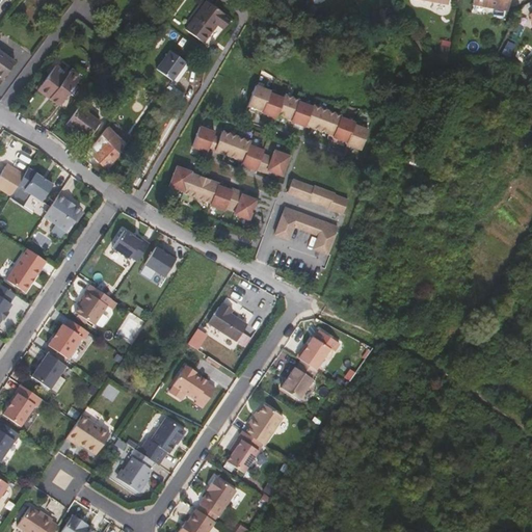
[(206,0),(185,29),(205,43),(218,25),(223,29),(232,19),(225,15),(225,14),(206,0)]
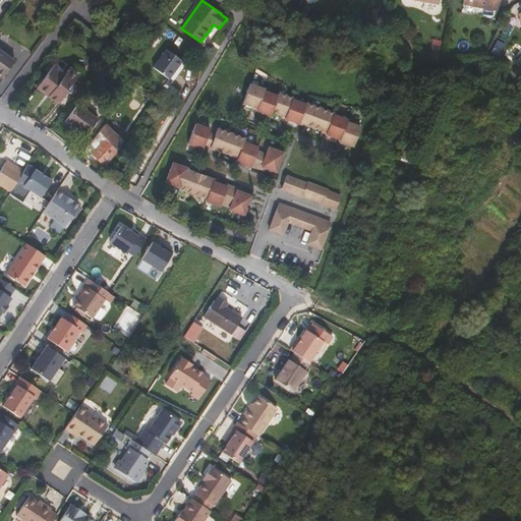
[(463,0),(463,3),(498,10),(499,0),(463,0)]
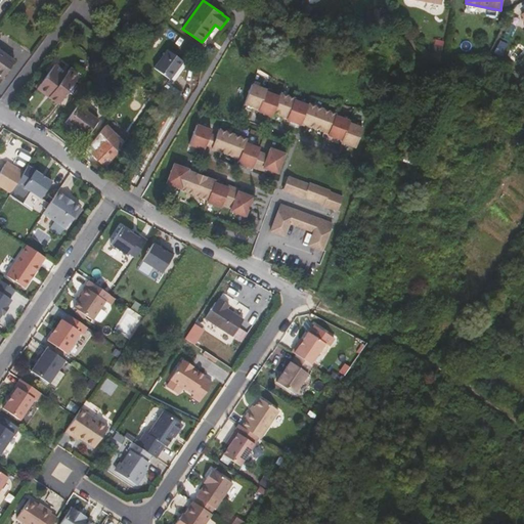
[(0,49),(0,76),(2,79),(14,60),(0,49)]
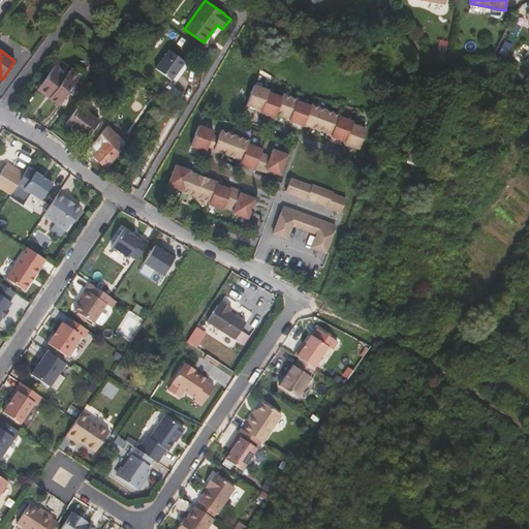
[(169,50),(156,68),(172,81),(186,62),(169,50)]
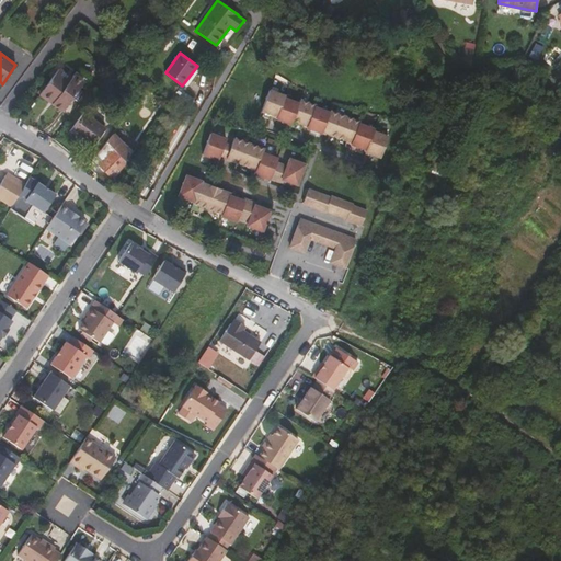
[(58,68),(39,94),(61,112),(87,79),(76,71),(71,78),(58,68)]
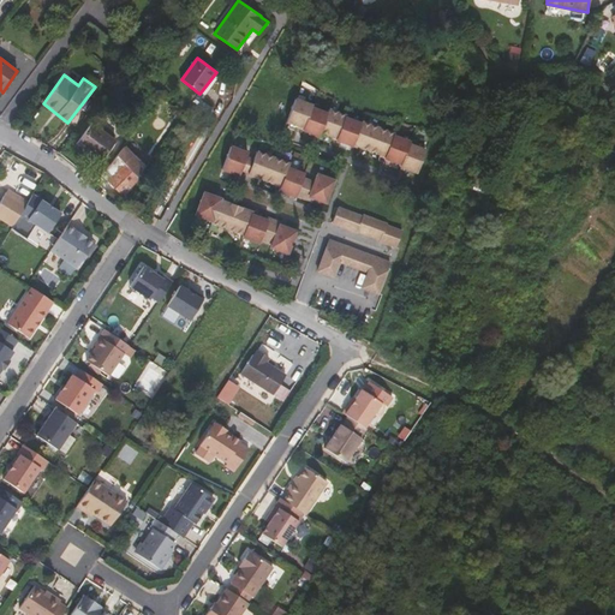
[(162,96),(157,103),(168,113),(173,108),(162,96)]
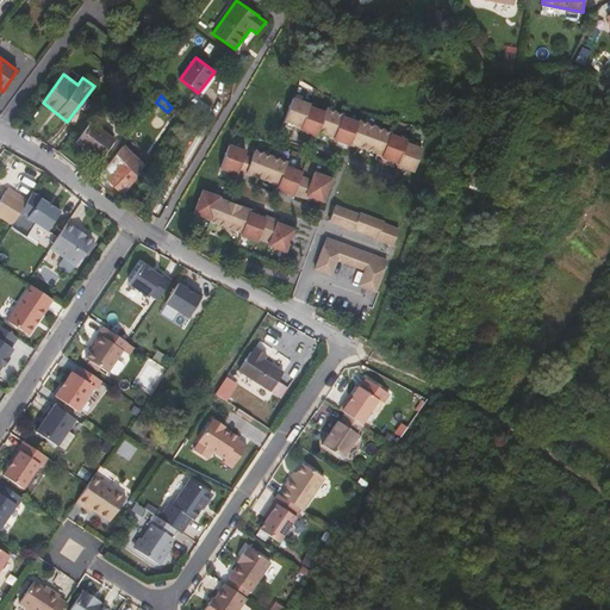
[(143,98),(132,109),(139,116),(150,105),(143,98)]
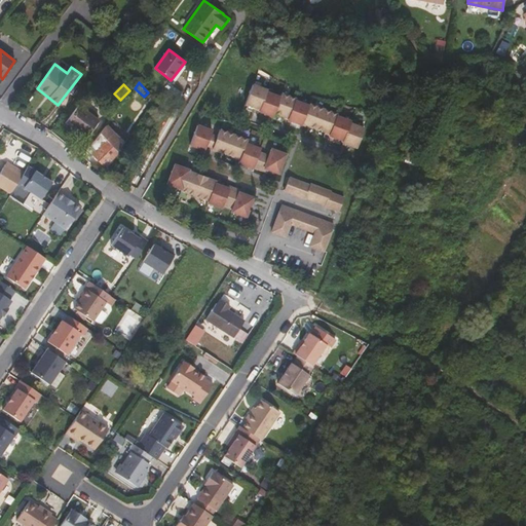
[(254,84),(247,104),(261,109),(267,91),(268,89),(254,84)]
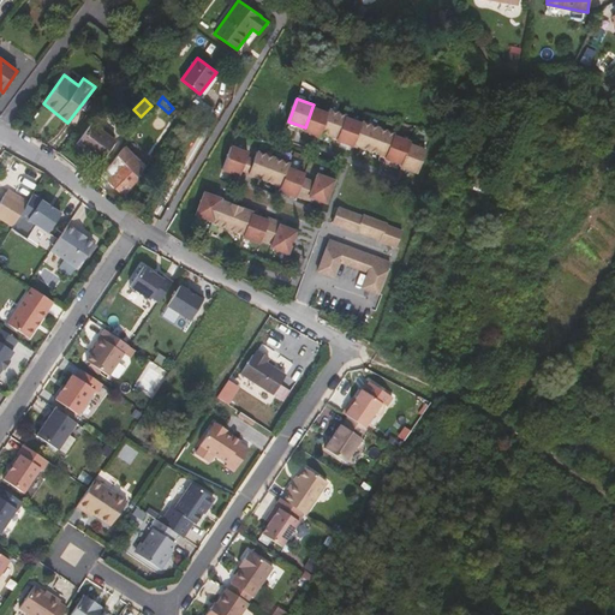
[(312,107),(305,127),(304,130),(321,136),(322,132),(329,113),(312,107)]
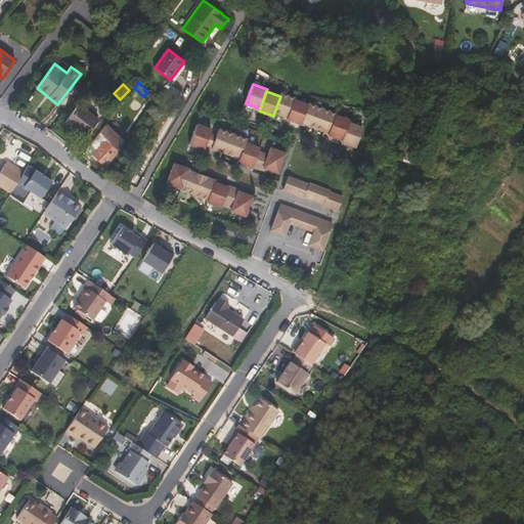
[(281,92),(280,96),(274,113),(288,118),(295,100),(296,98),(281,92)]
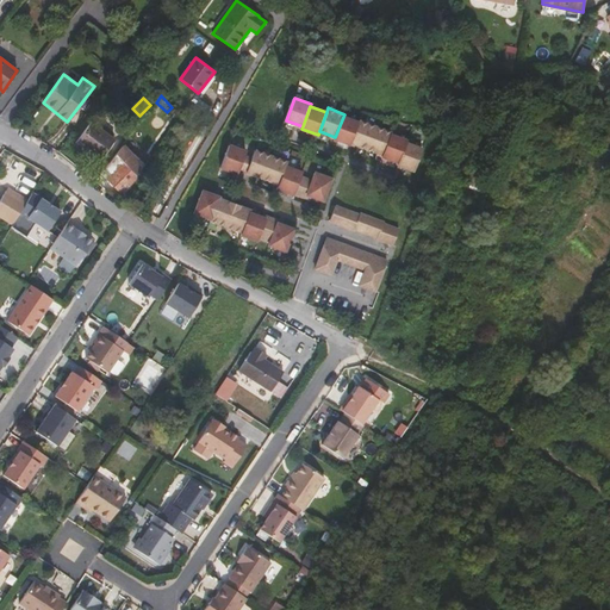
[(360,123),(343,117),(335,137),(335,138),(352,145),(352,143),(360,123)]
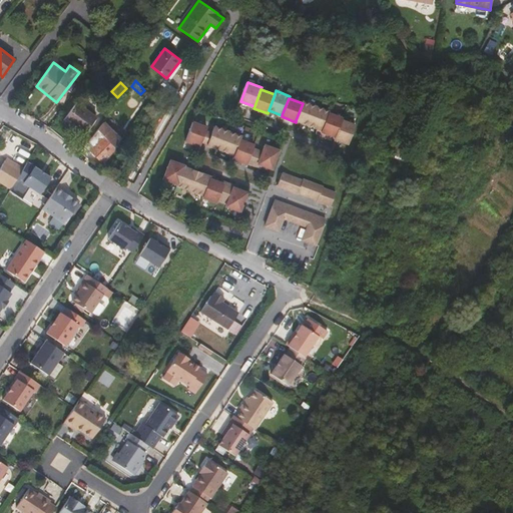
[(303,101),(303,103),(296,120),(310,125),(317,106),(303,101)]
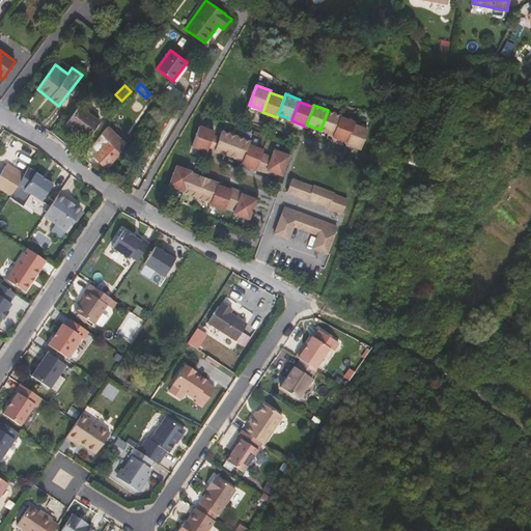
[(80,106),(66,123),(86,140),(100,122),(80,106)]
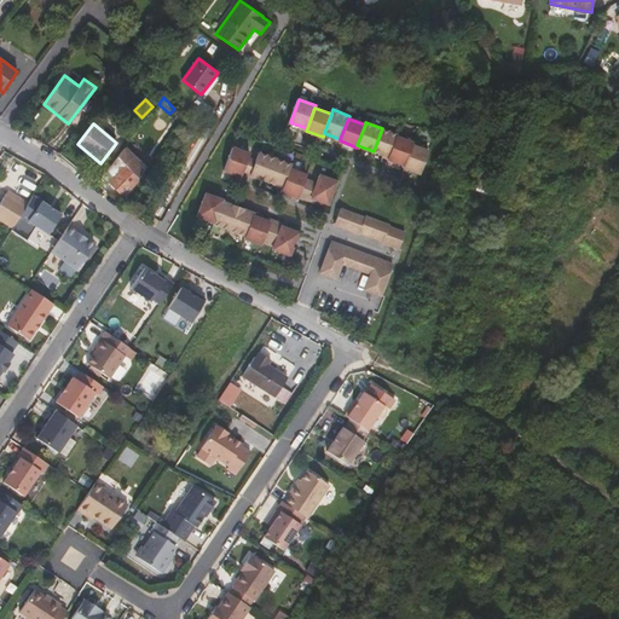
[(398,134),(382,128),(374,151),(389,157),(398,137),(398,134)]
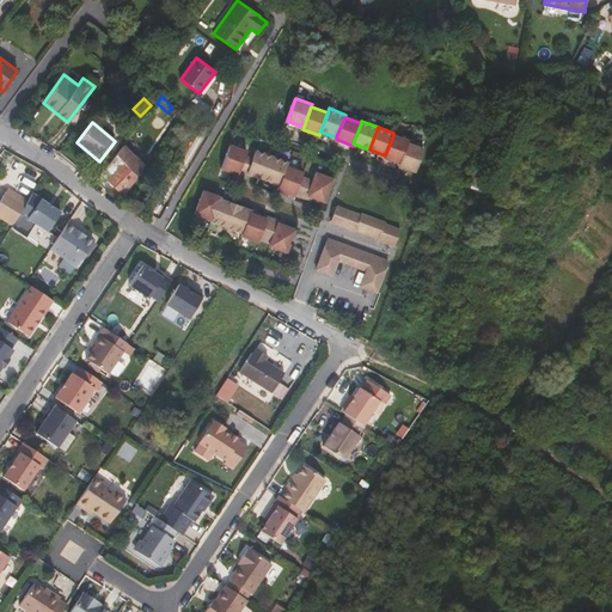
[(409,141),(393,135),(385,155),(384,157),(399,164),(408,144),(409,141)]
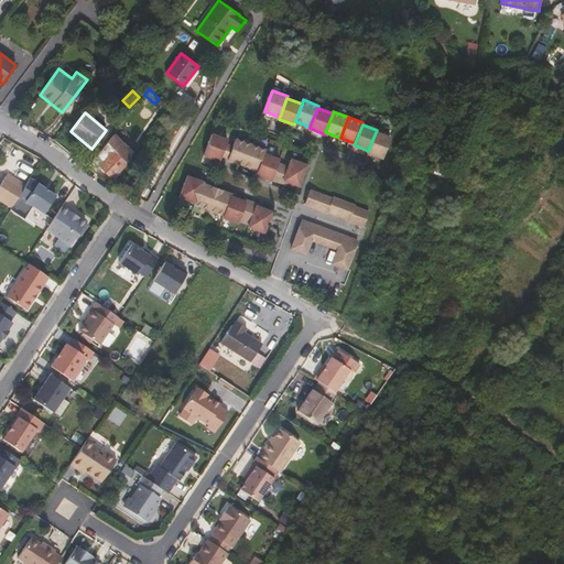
[(376,132),(368,151),(368,153),(383,159),(391,138),(376,132)]
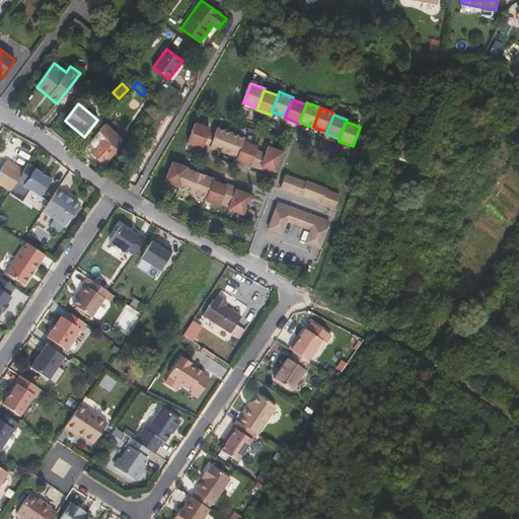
[(210,129),(196,123),(189,143),(203,148),(205,143),(209,132),(210,129)]
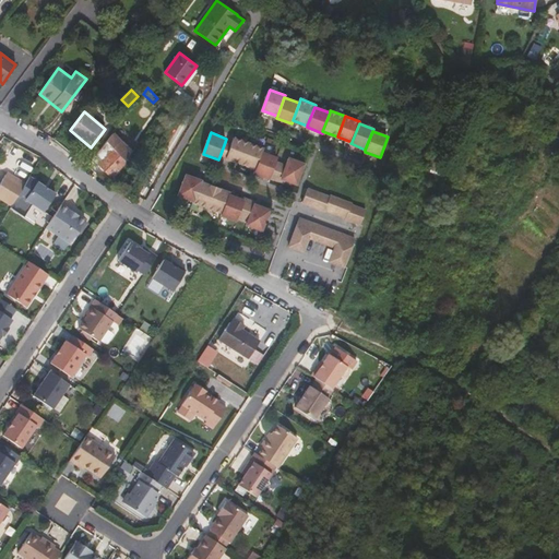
[(113,133),(96,154),(102,161),(98,164),(110,178),(123,165),(130,151),(113,133)]
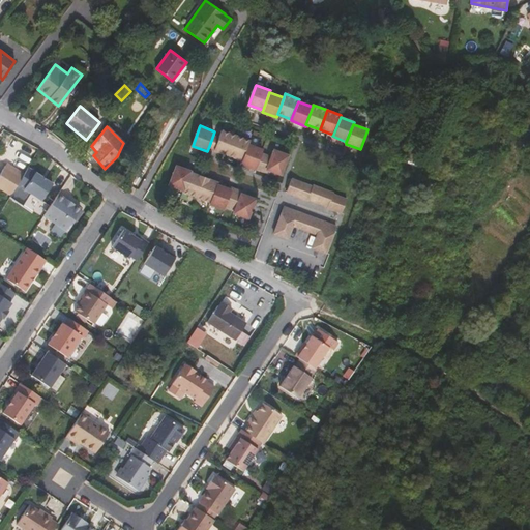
[(519,131),(524,135),(528,129),(523,126),(519,131)]
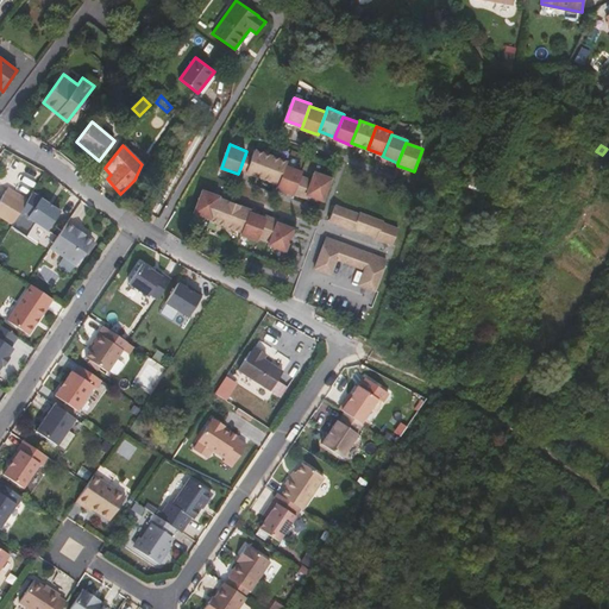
[(252,158),(245,155),(240,168),(248,171),(246,173),(263,179),(271,156),(256,150),(252,158)]
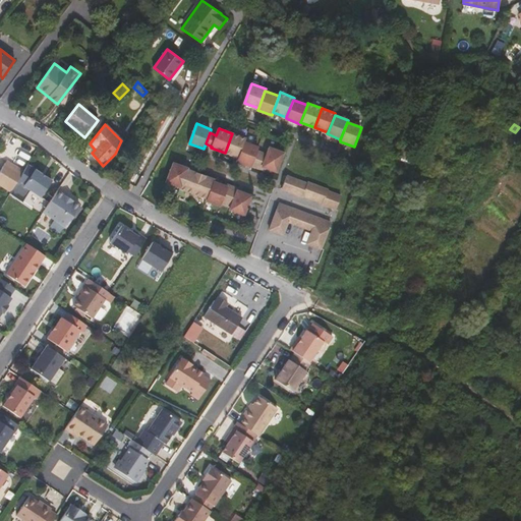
[(246,138),(232,133),(225,153),(238,158),(245,141),(246,138)]
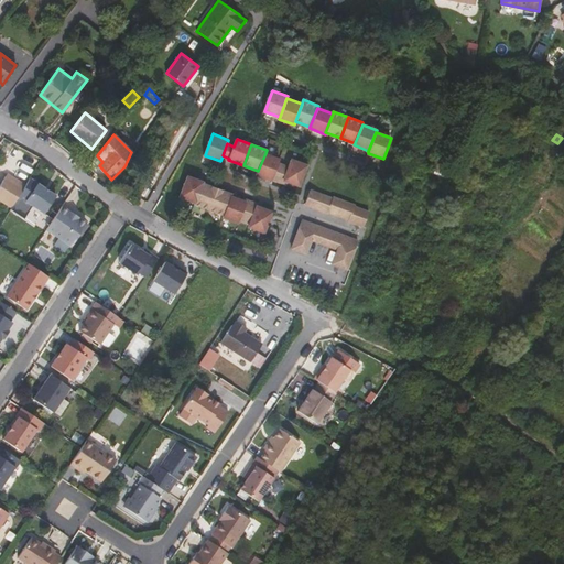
[(280,159),(266,153),(258,171),(257,174),(272,181),(272,179),(279,163),(280,159)]
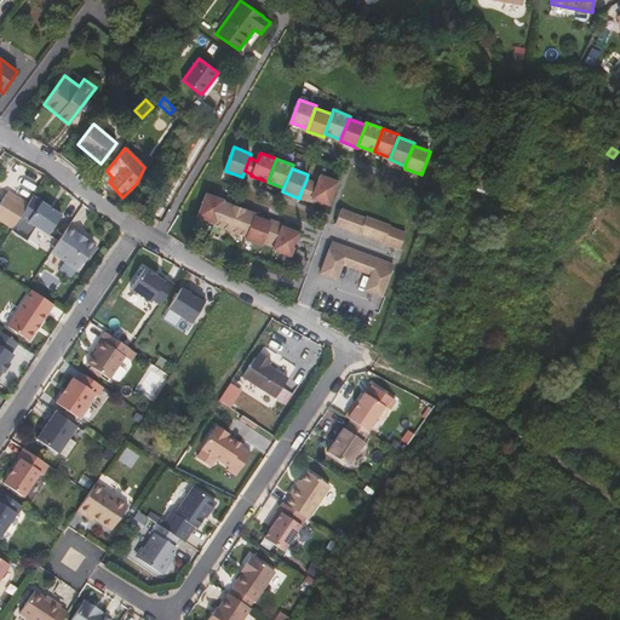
[(317,183),(306,179),(299,196),(311,201),(313,199),(328,205),(338,182),(321,174),(317,183)]
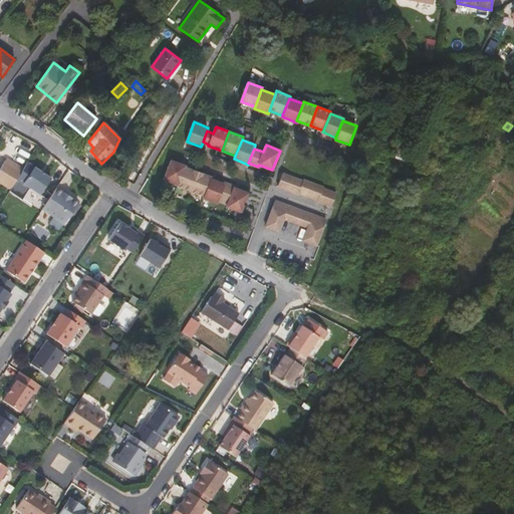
[(23,169),(6,158),(5,161),(22,171),(23,169)]
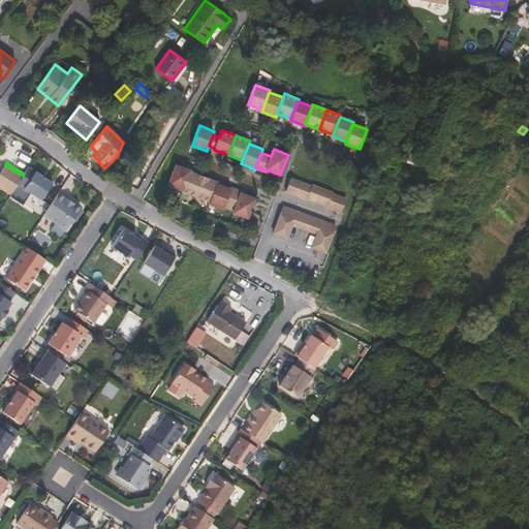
[(43,195),(54,180),(30,164),(24,174),(23,176),(12,192),(25,200),(33,188),(43,195)]
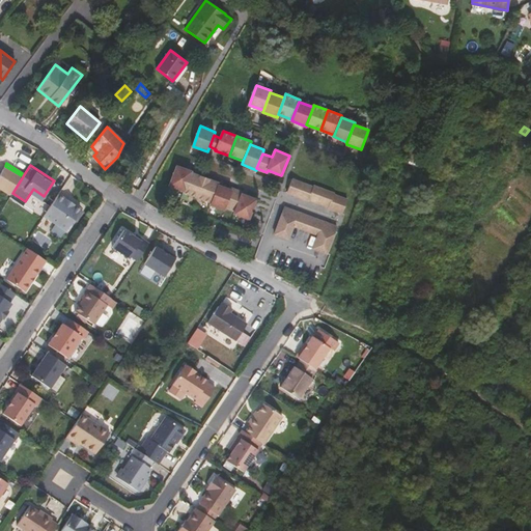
[(0,188),(11,195),(23,176),(5,166),(0,173),(0,188)]
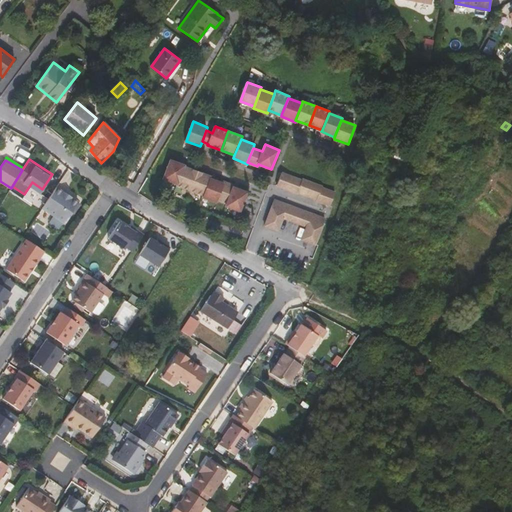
[(184,165),(170,160),(163,179),(177,184),(184,166),(184,165)]
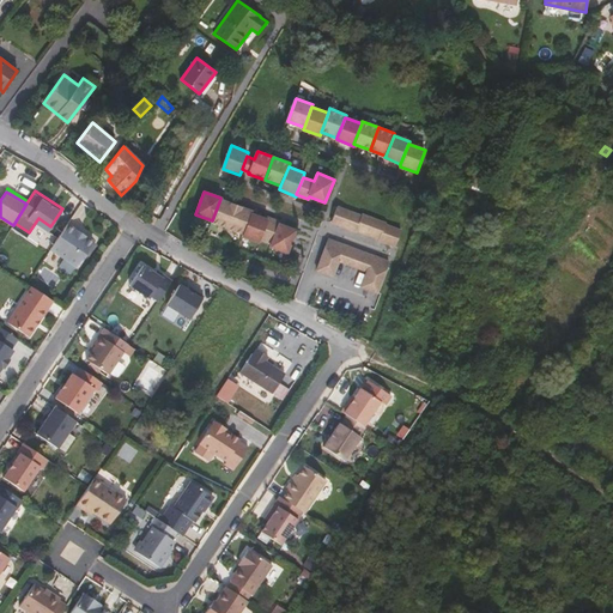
[(236,205),(220,199),(212,220),(211,222),(228,228),(236,205)]
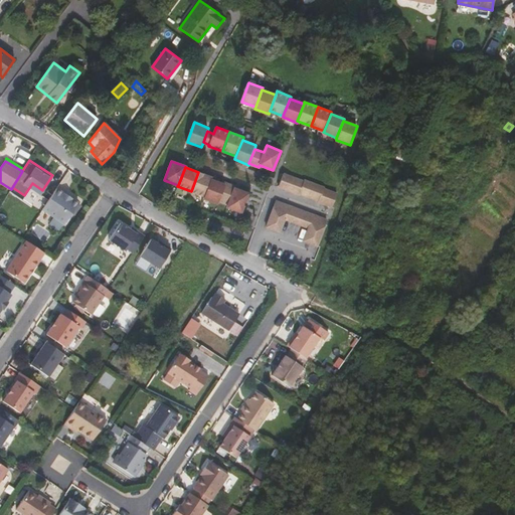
[(212,177),(198,172),(191,191),(204,196),(211,179),(212,177)]
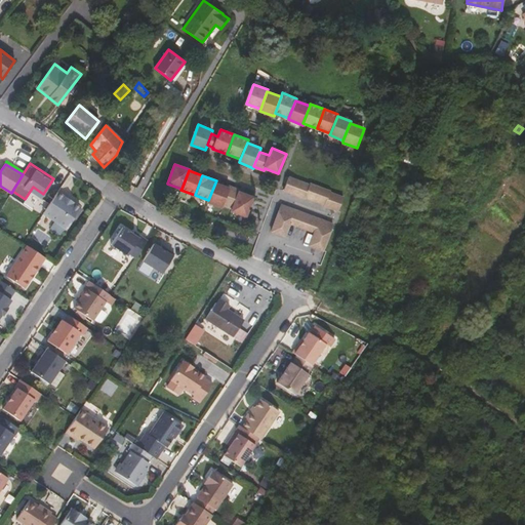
[(288,176),(284,190),(305,197),(306,196),(325,203),(324,204),(338,208),(344,195),(329,191),(330,189),(310,182),(309,184),(288,176)]
